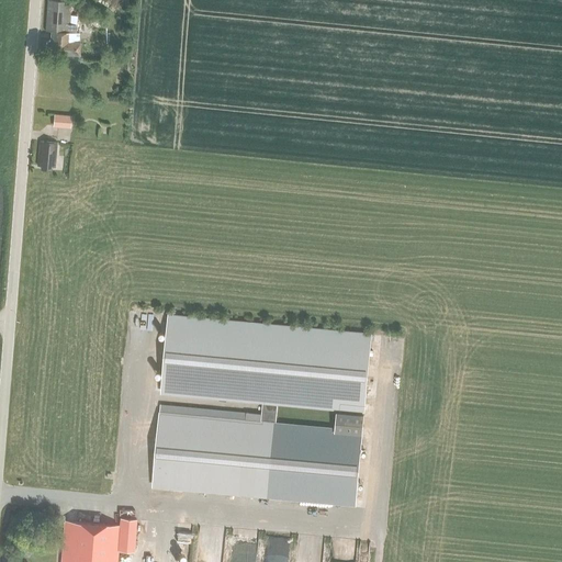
[(45,48),(48,53),(78,55),(79,43),(78,43),(79,40),(75,38),(77,17),(69,15),(70,1),(47,0),(46,0),(45,32),(51,32),(49,41),(45,44),(45,48)]
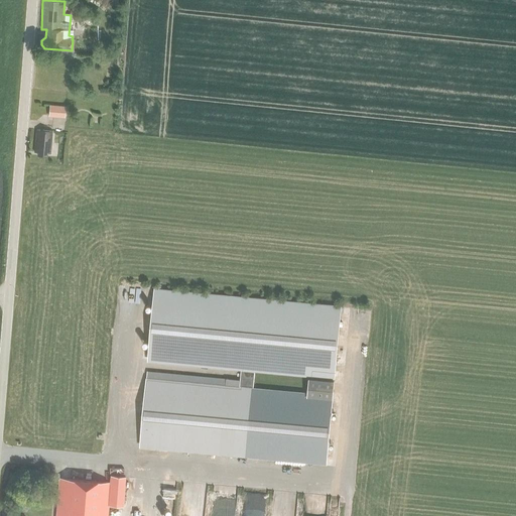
[(65,107),(48,105),(47,116),(63,117),(65,107)]
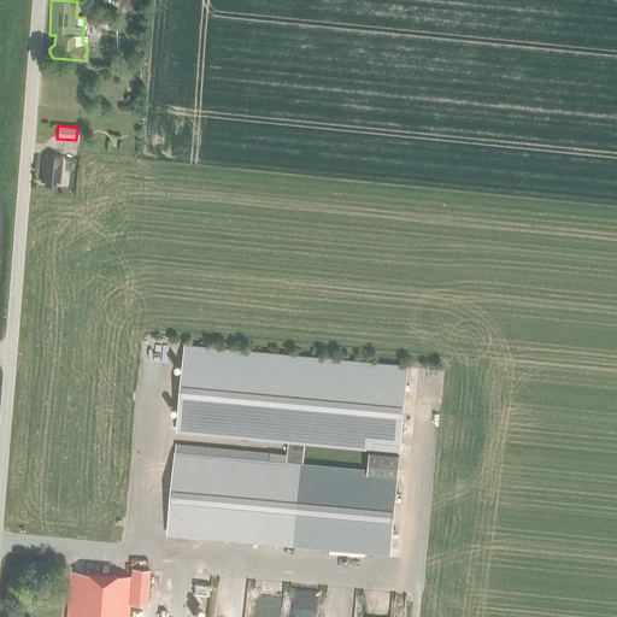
[(59,184),(62,158),(43,156),(41,183),(45,183),(45,187),(54,188),(56,183),(59,184)]
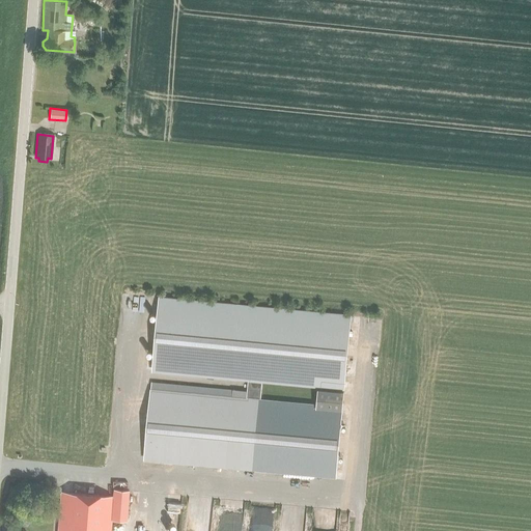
[(151,391),(145,459),(252,470),(254,470),(260,401),(262,382),(317,387),(343,389),(350,316),(160,299),(154,372),(248,381),(247,391),(247,400),(231,398),(151,391)]
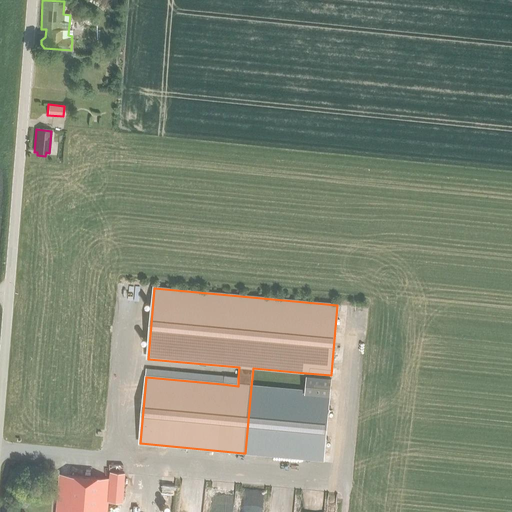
[(224,376),(223,384),(238,386),(238,377),(224,376)]
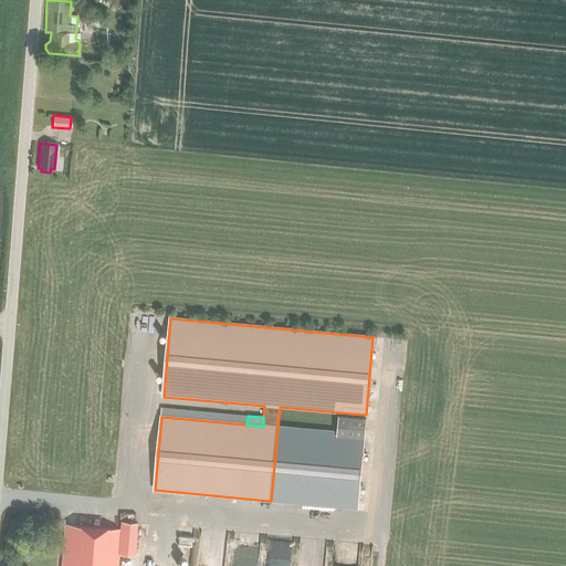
[(278,428),(271,501),(357,509),(364,436),(336,432),(278,428)]
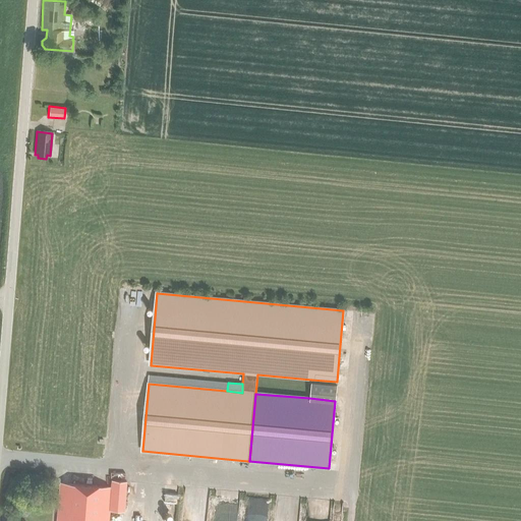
[(123,512),(125,480),(111,479),(110,486),(59,482),(56,520),(107,520),(109,511),(123,512)]
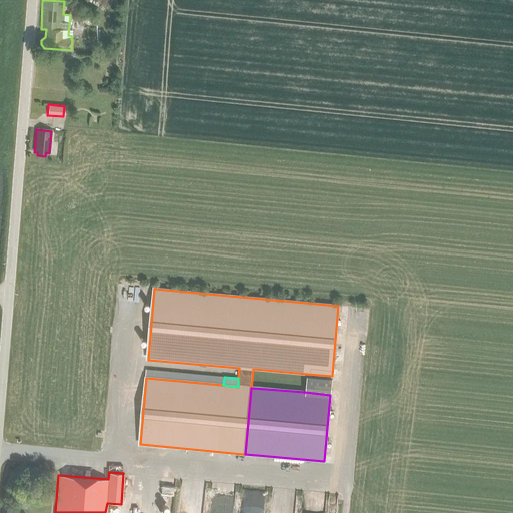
[(202,512),(205,487),(193,485),(189,512),(202,512)]
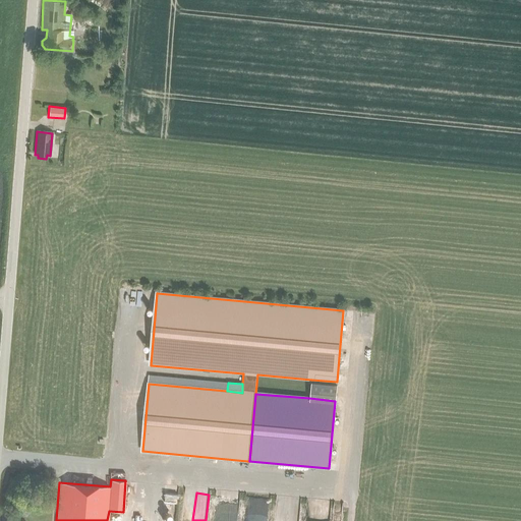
[(333,520),(343,520),(346,503),(335,501),(332,520),(333,520)]
